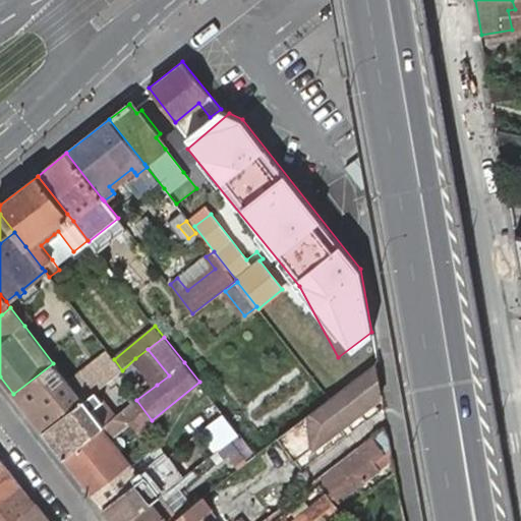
[(148,349),(135,358),(157,385),(169,375),(148,349)]
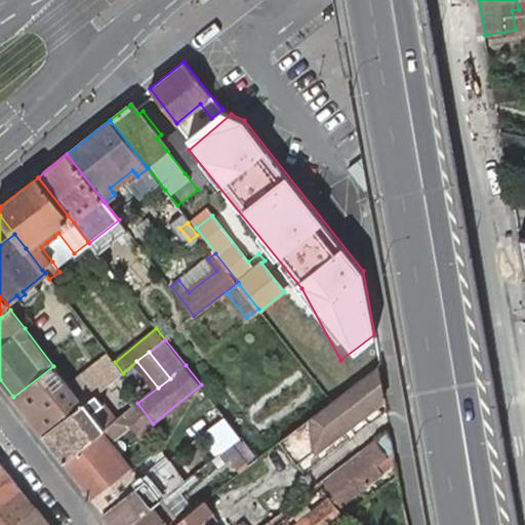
[(109,354),(69,385),(84,403),(85,403),(104,388),(123,373),(115,362),(109,354)]
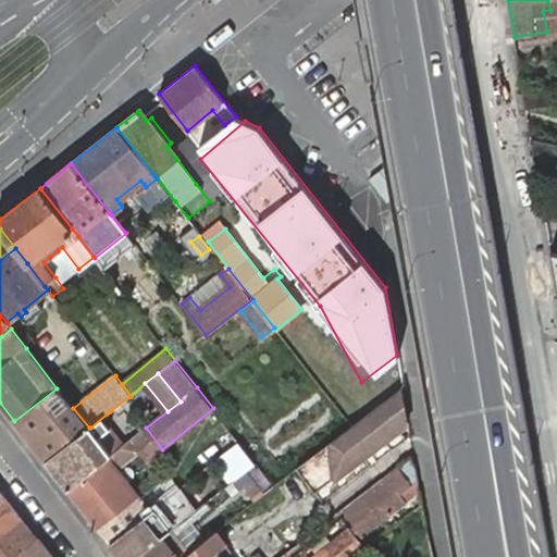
[(378,405),(297,468),(317,493),(408,421),(403,386),(378,405)]
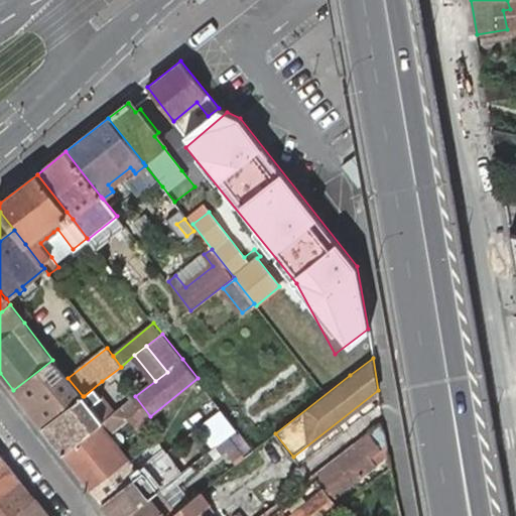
[(52,360),(13,390),(42,428),(83,396),(68,378),(52,360)]
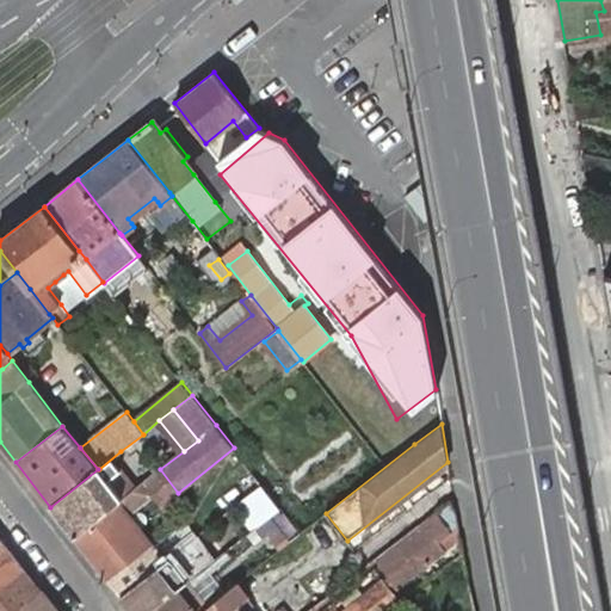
[(98,469),(50,507),(74,537),(118,503),(122,499),(137,487),(119,464),(127,458),(121,451),(99,469),(98,469)]
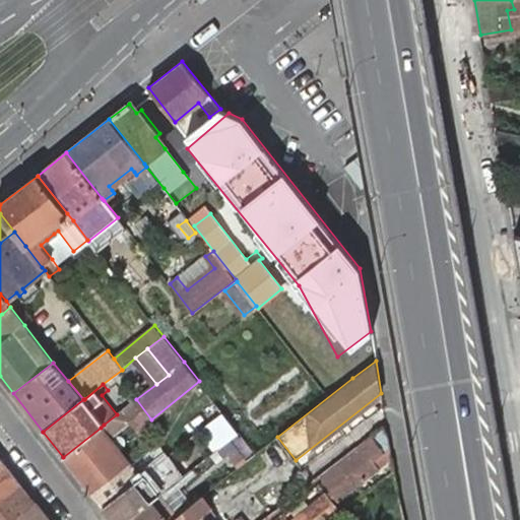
[(238,434),(223,413),(205,428),(213,439),(207,443),(213,451),(217,449),(238,434)]
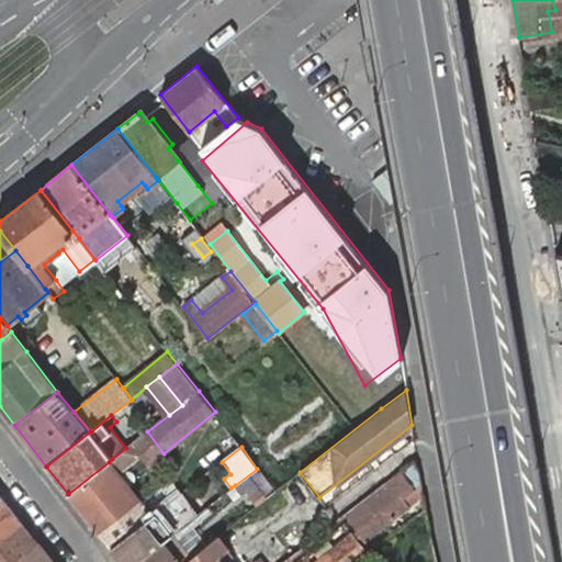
[(138,501),(109,462),(68,494),(99,532),(138,501)]
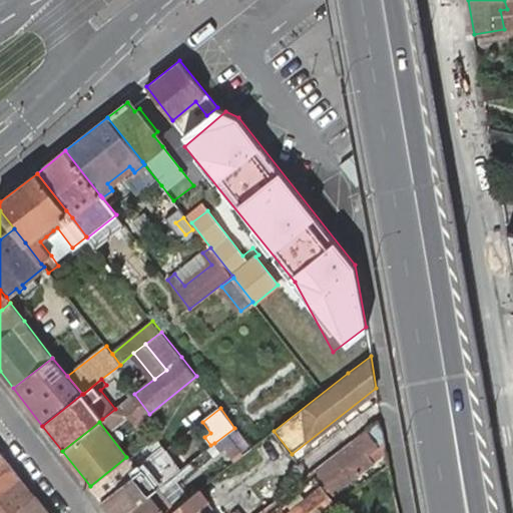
[(249,446),(234,428),(214,443),(220,451),(224,447),(232,458),(249,446)]
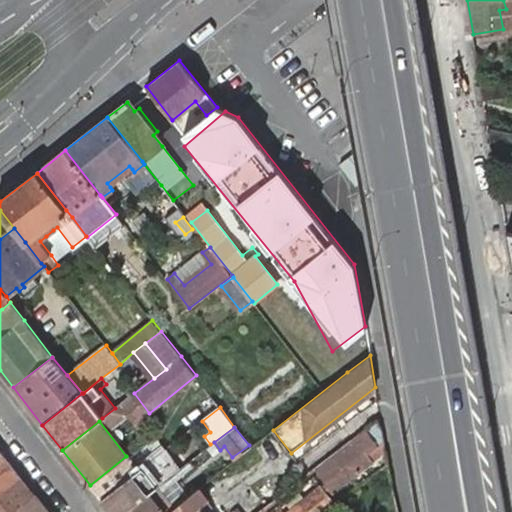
[(376,440),(367,428),(312,471),(323,486),(316,492),(291,511),(319,511),(327,507),(327,506),(381,469),(366,449),(376,440)]
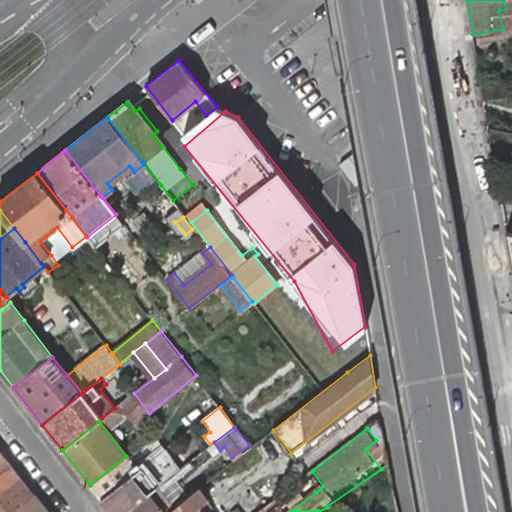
[(102,500),(111,511),(123,511),(147,494),(158,485),(168,478),(160,468),(168,462),(161,453),(138,471),(102,500)]
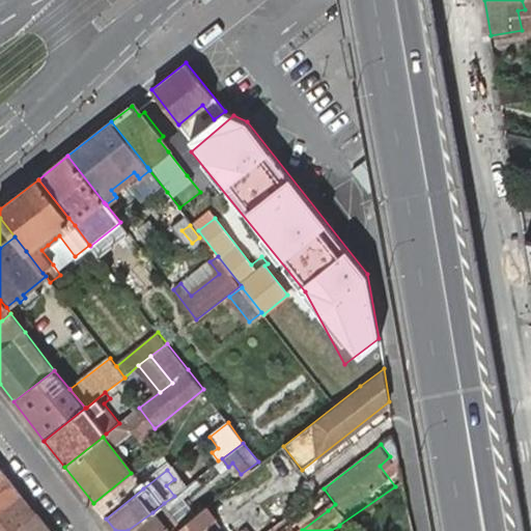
[(0,530),(11,530),(16,529),(35,512),(3,472),(0,474),(0,530)]
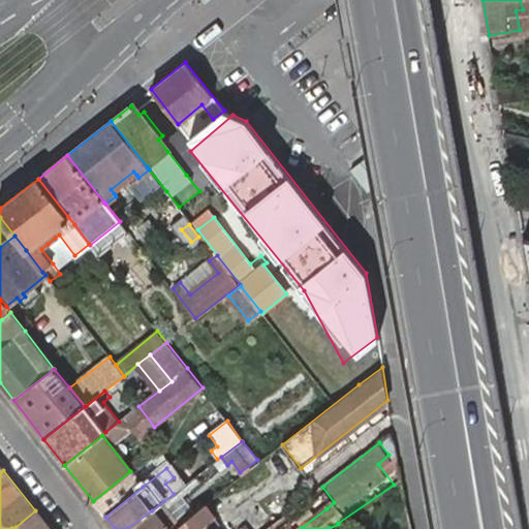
[(93,501),(105,517),(143,487),(130,471),(93,501)]
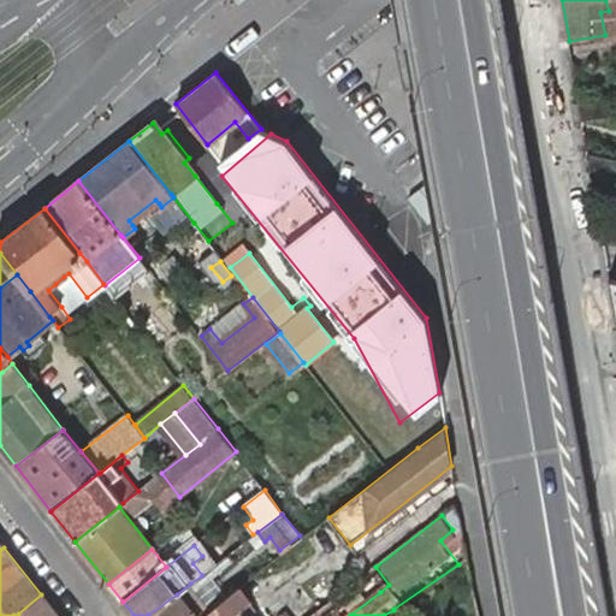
[(218,563),(226,556),(220,549),(212,556),(218,563)]
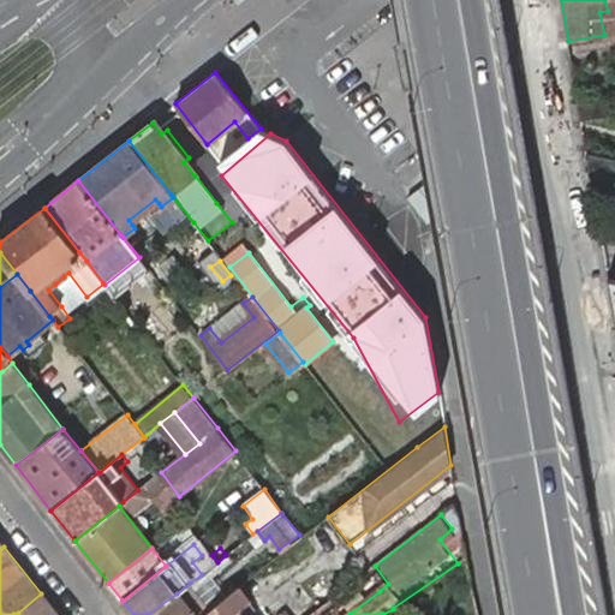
[(177,593),(148,614),(201,614),(209,610),(227,595),(207,569),(202,574),(190,583),(177,593)]
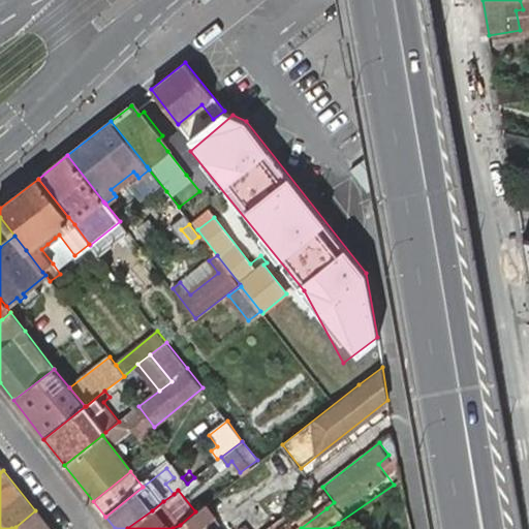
[(50,528),(35,510),(16,527),(11,528),(50,528)]
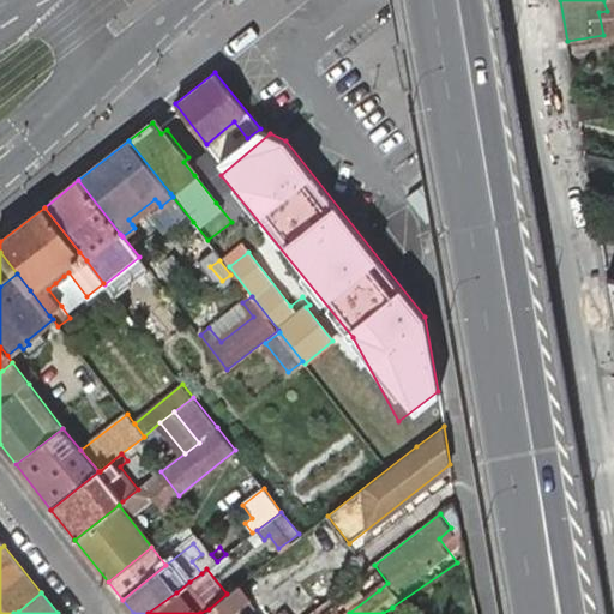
[(242,613),(240,609),(227,594),(209,609),(200,613),(242,613)]
